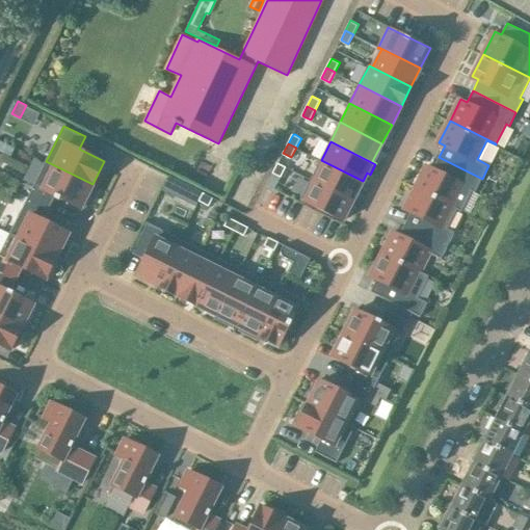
[(427,164),(416,186),(462,210),(473,190),(475,191),(482,179),(439,157),(433,167),(427,164)]
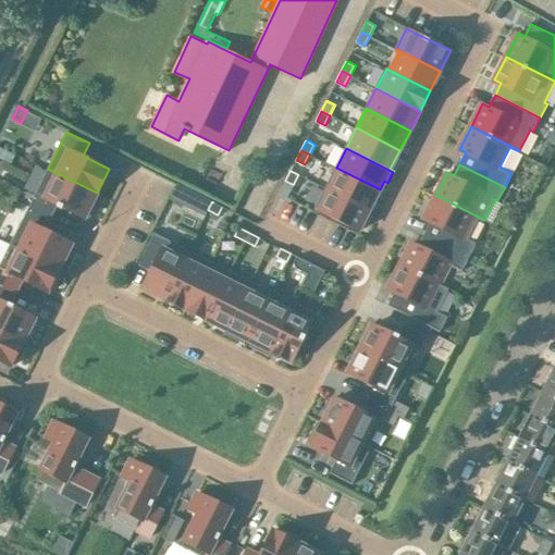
[(336,168),(325,187),(370,210),(380,189),(336,168)]
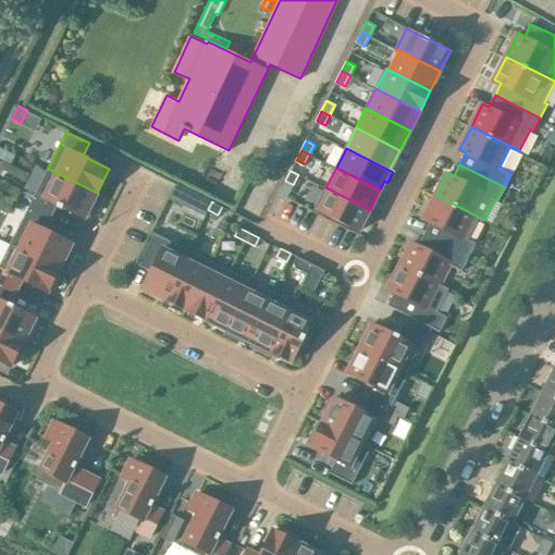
[(48,169),(29,206),(52,218),(58,206),(63,208),(64,207),(85,218),(86,214),(90,217),(96,205),(93,204),(97,193),(48,169)]
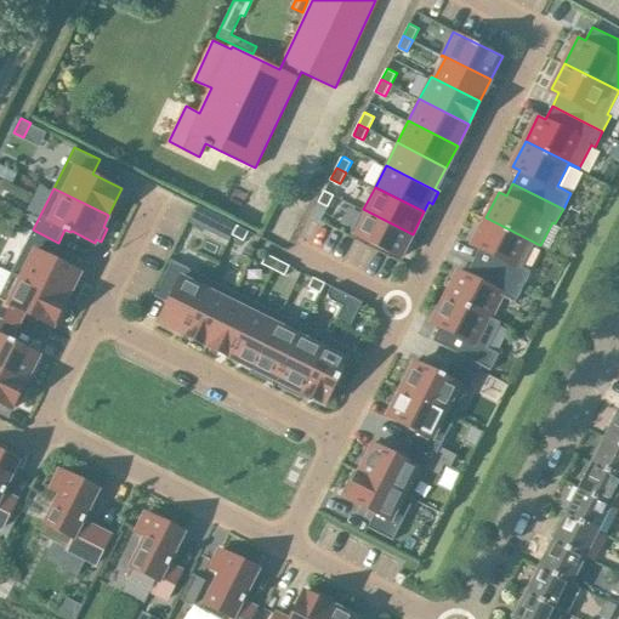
[(325,189),(319,202),(329,206),(335,194),(325,189)]
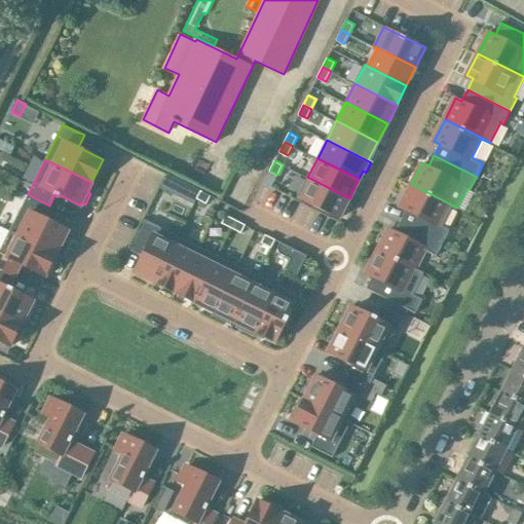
[(307,177),(298,196),(339,218),(349,198),(307,177)]
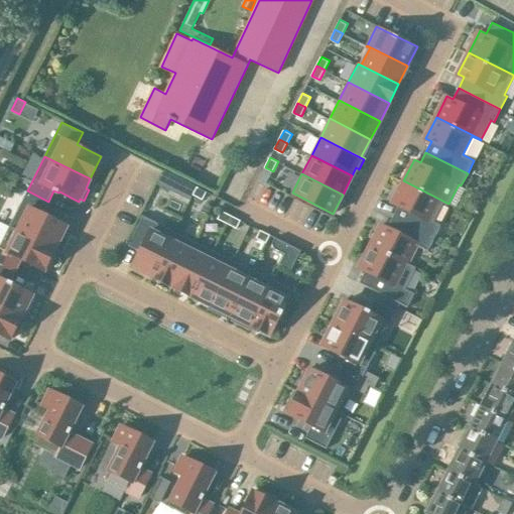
[(185,179),(178,193),(190,200),(194,195),(198,186),(185,179)]
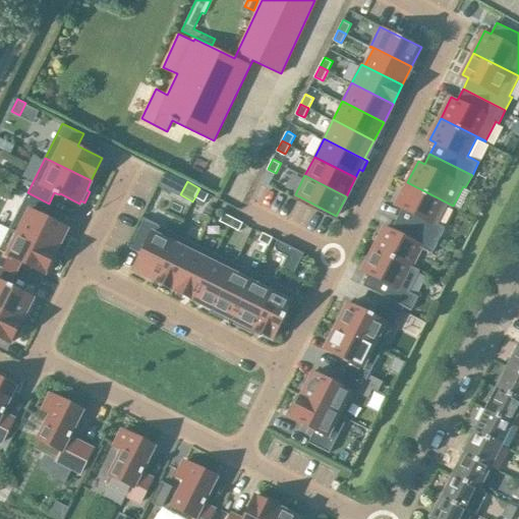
[(407,182),(397,204),(403,207),(397,218),(440,239),(446,226),(439,223),(448,204),(453,207),(453,206),(407,182)]
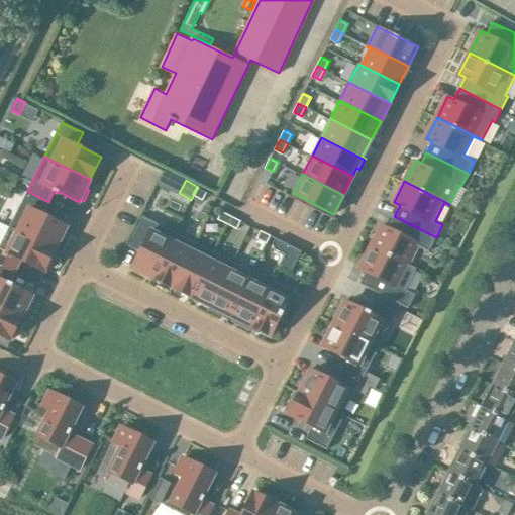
[(208,192),(198,187),(194,195),(204,199),(208,192)]
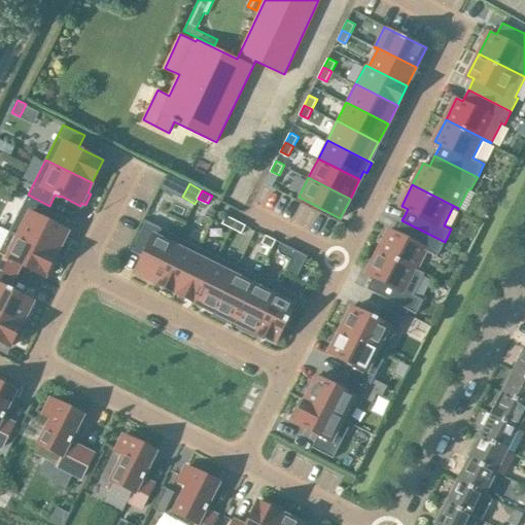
[(28,195),(11,230),(57,252),(69,230),(43,217),(49,206),(28,195)]
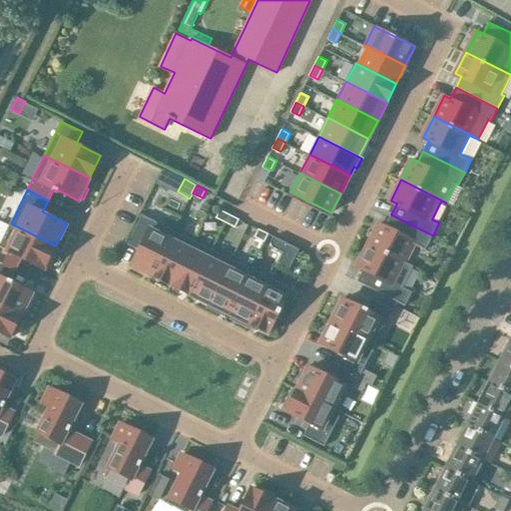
[(226,221),(230,213),(221,208),(220,210),(217,216),(226,221)]
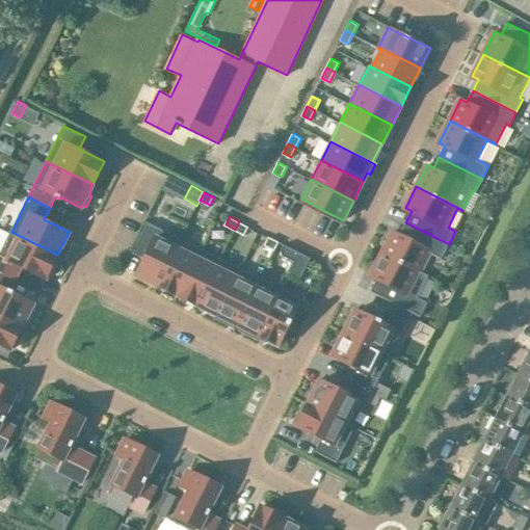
[(149,221),(133,253),(143,258),(144,258),(137,274),(158,285),(181,238),(175,235),(163,229),(156,226),(149,221)]
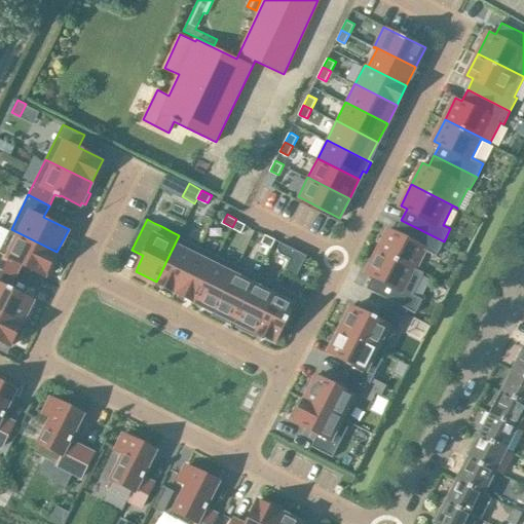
[(242,232),(246,225),(247,224),(236,219),(232,227),(242,232)]
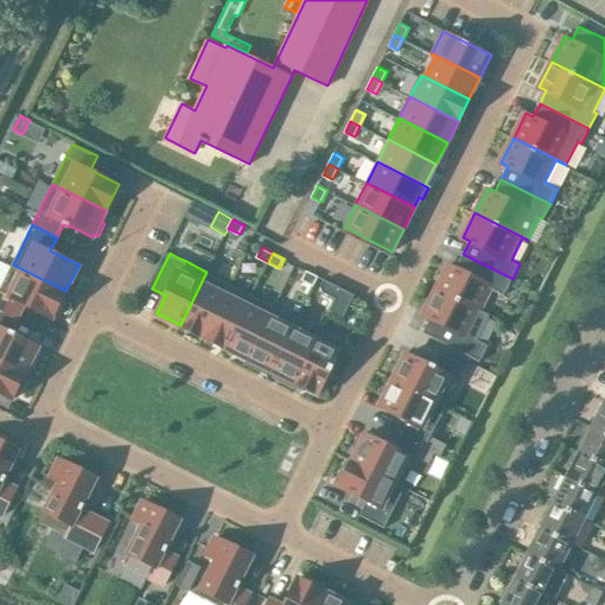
[(450,263),(437,288),(490,316),(490,314),(481,309),(491,287),(504,294),(513,279),(463,254),(457,267),(450,263)]
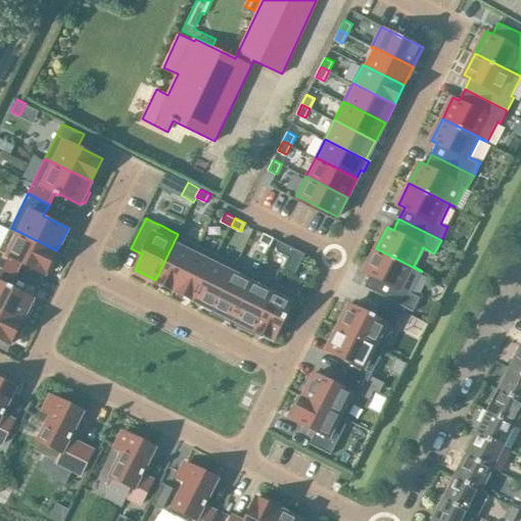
[(11,228),(0,249),(0,266),(14,273),(20,262),(45,274),(56,250),(11,228)]
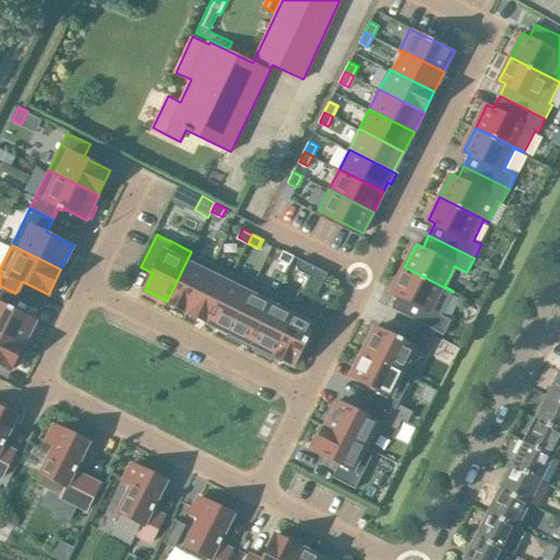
[(284,250),(280,259),(291,264),(295,255),(284,250)]
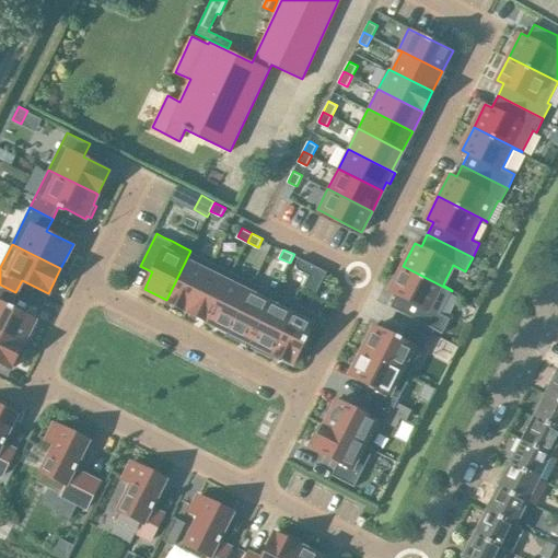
[(190,251),(166,300),(187,310),(211,260),(190,251)]
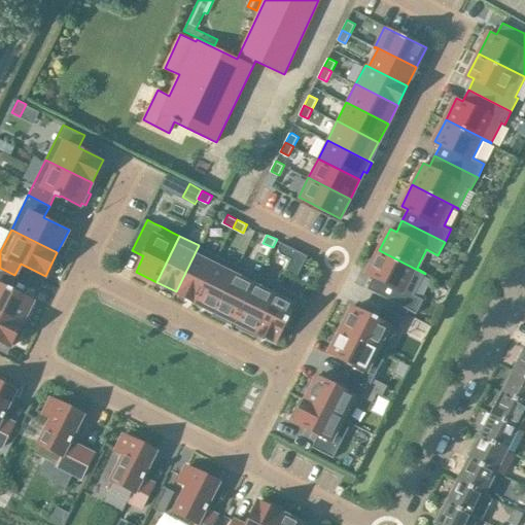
[(282,242),(279,247),(280,252),(292,258),(296,249),(282,242)]
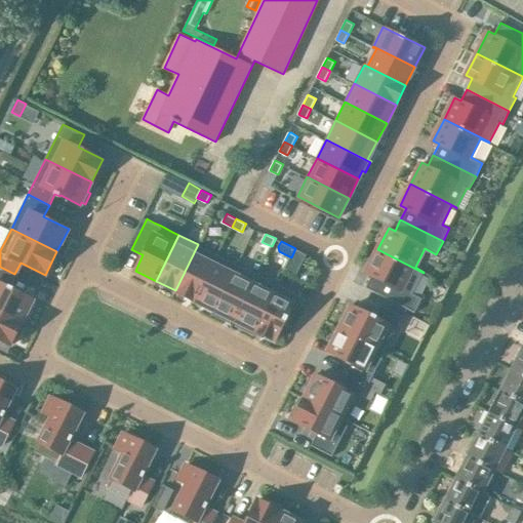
[(198,244),(175,290),(196,300),(218,254),(198,244)]
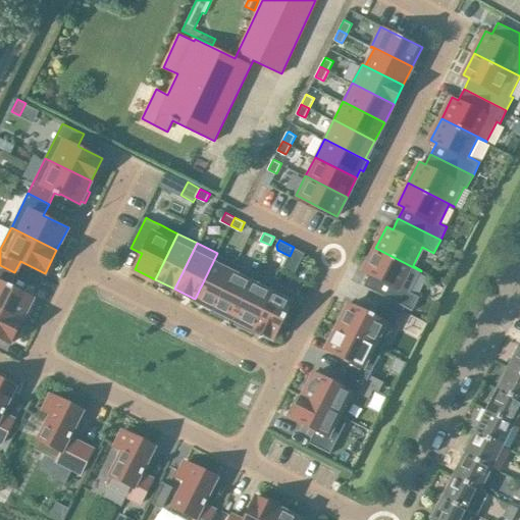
[(290,256),(283,268),(295,274),(305,253),(294,247),(290,256)]
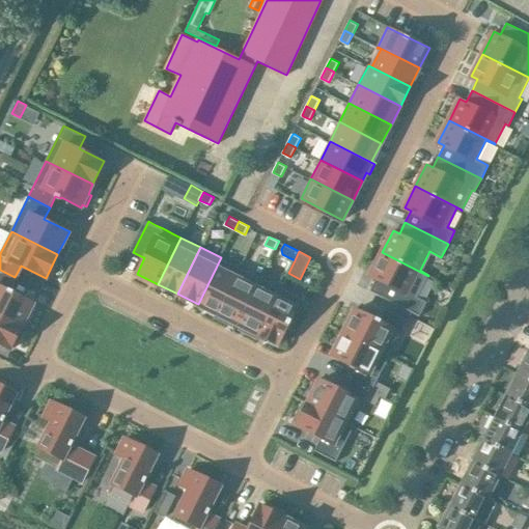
[(382,252),(370,275),(377,278),(370,290),(420,315),(427,301),(418,296),(428,276),(382,252)]
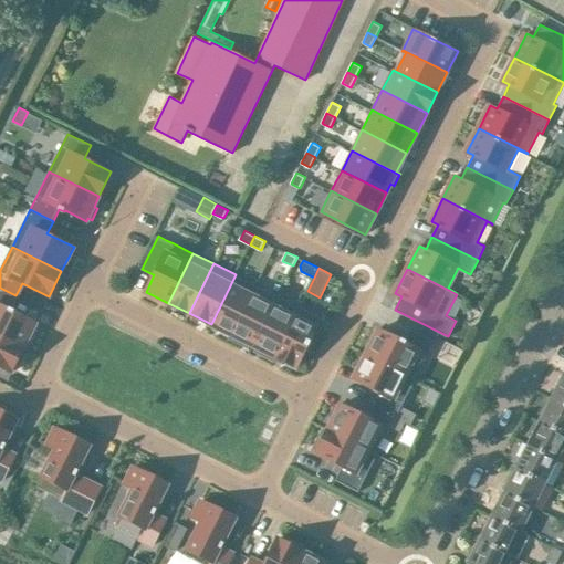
[(236,274),(211,324),(231,334),(230,337),(230,338),(257,284),(236,274)]
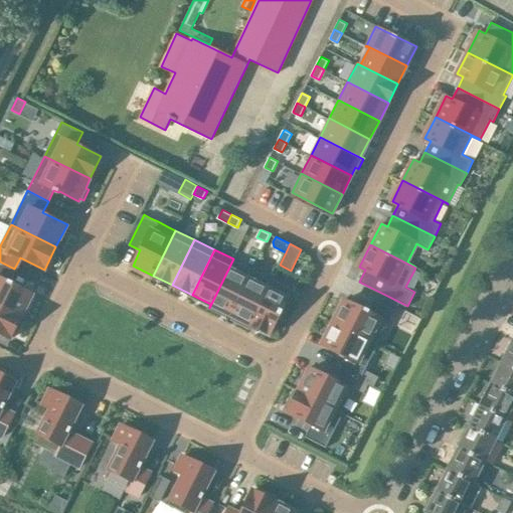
[(233,259),(209,308),(220,313),(222,310),(230,314),(252,269),(233,259)]
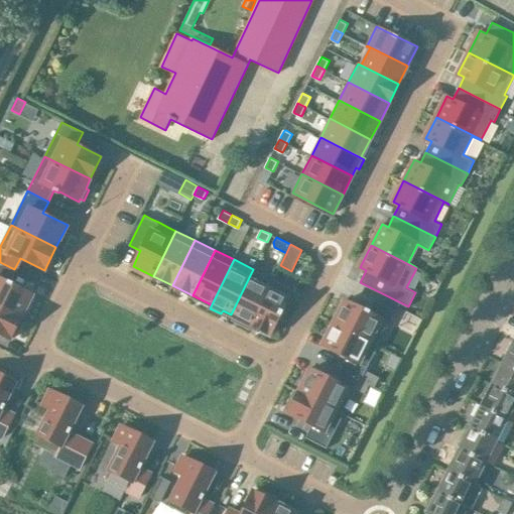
[(0,262),(0,304),(22,315),(33,293),(13,283),(14,282),(9,280),(14,269),(0,262)]
